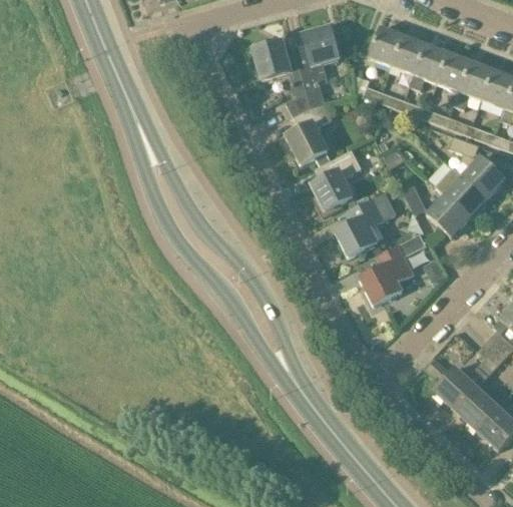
[(339,57),(330,26),(303,33),(311,60),(300,63),(299,63),(311,107),(325,103),(326,103),(320,83),(329,81),(323,62),(339,57)]
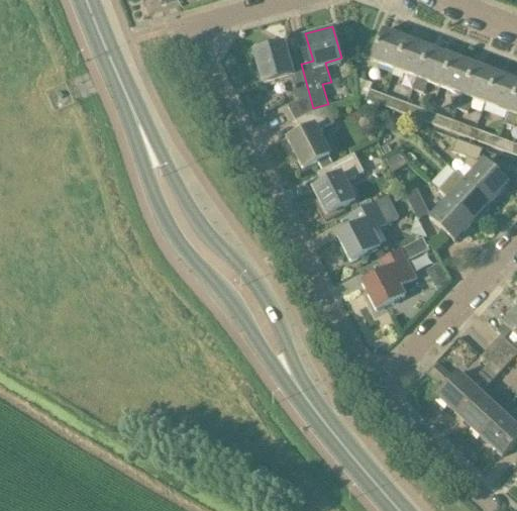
[(384,26),(372,58),(395,67),(407,35),(384,26)]
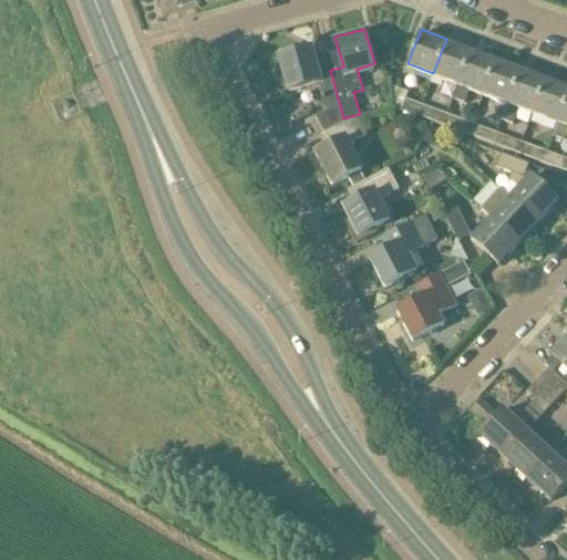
[(446,39),(433,73),(457,82),(459,83),(472,48),(446,39)]
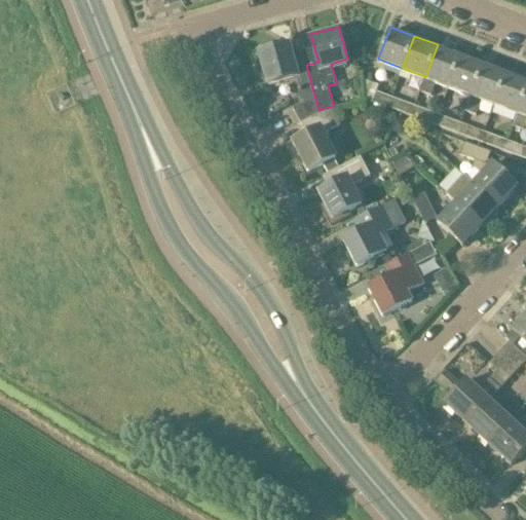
[(318,110),(306,65),(305,61),(302,48),(292,51),(289,41),(259,49),(268,81),(297,73),(304,99),(293,105),(301,119),(318,110)]
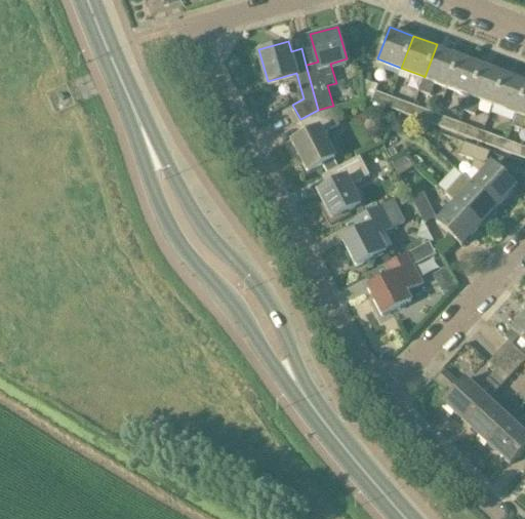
[(447,85),(459,53),(437,44),(425,77),(423,76),(418,88),(431,92),(435,81),(447,85)]
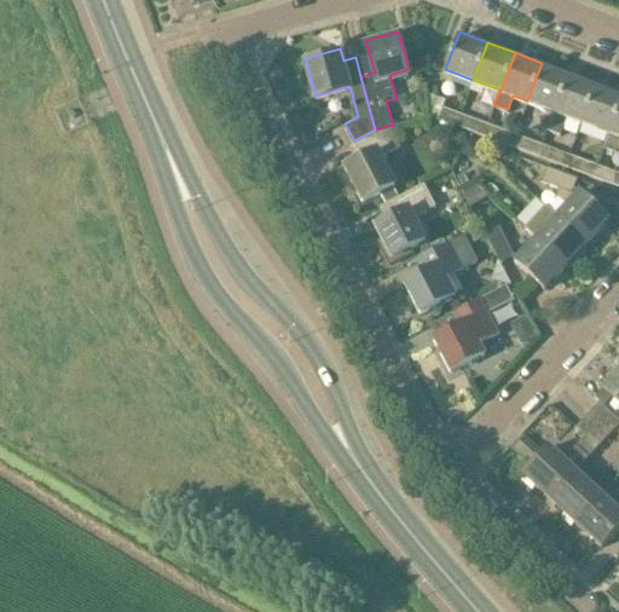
[(542,63),(527,100),(554,110),(555,110),(570,73),(542,63)]
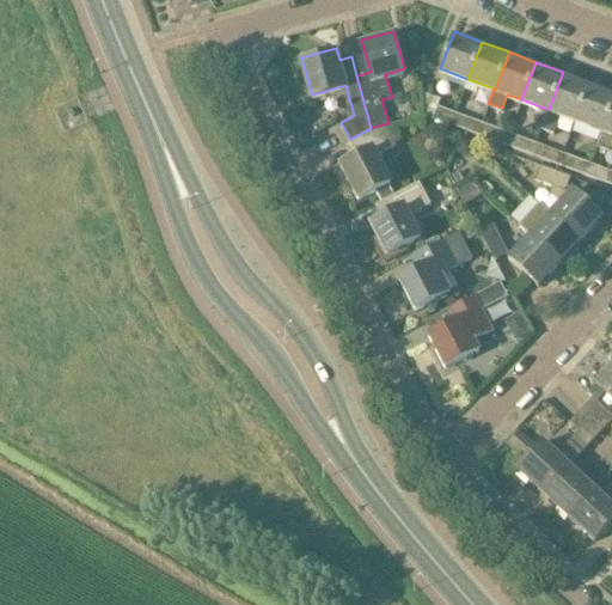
[(575,120),(589,83),(563,72),(549,109),(548,109),(542,126),(555,130),(561,114),(575,120)]
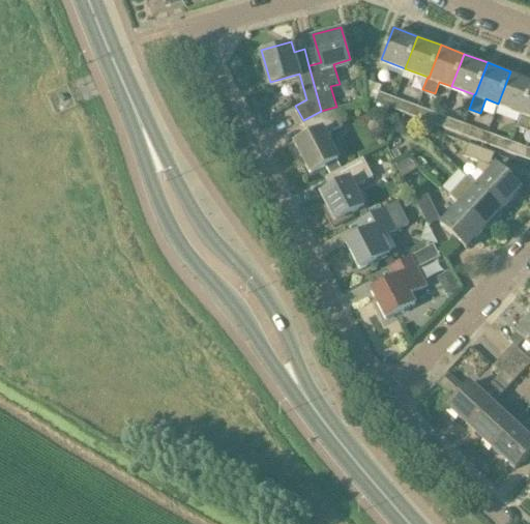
[(529,78),(510,71),(498,104),(521,112),(522,112),(529,90),(529,78)]
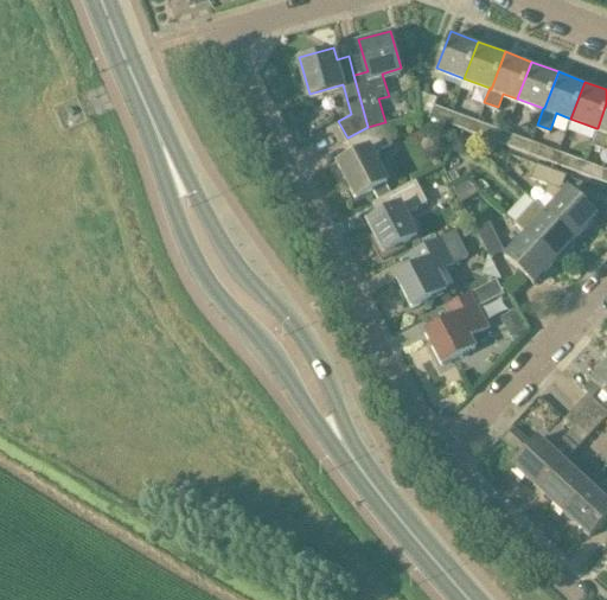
[(446,119),(447,120),(448,120),(453,109),(435,102),(436,97),(421,91),(422,115),(443,125),(446,119)]
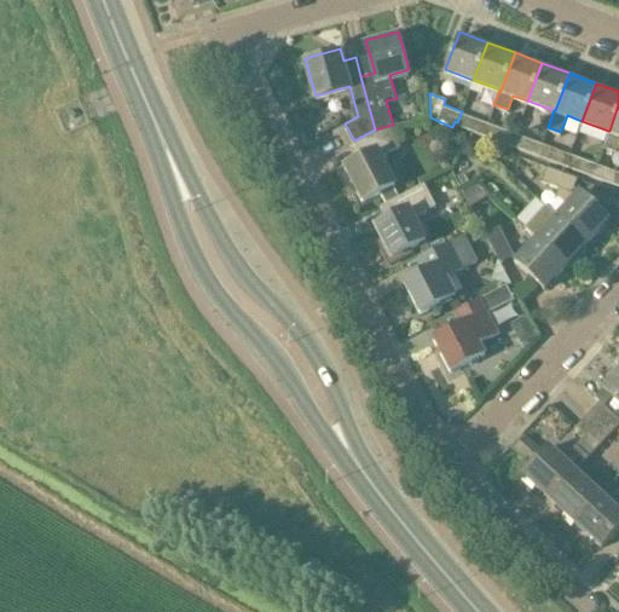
[(618,105),(609,131),(608,131),(603,144),(617,149),(618,142),(618,105)]
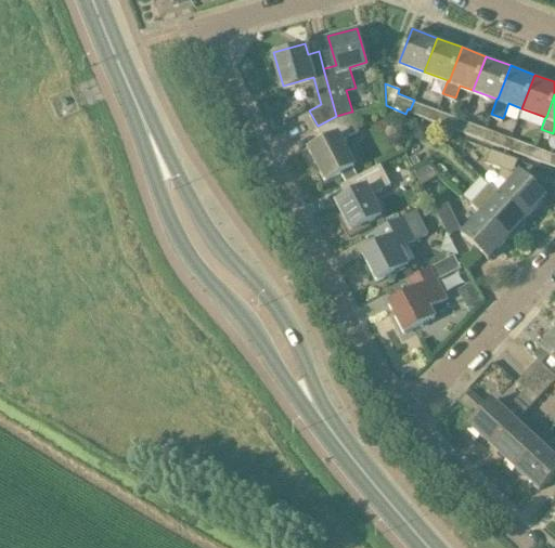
[(414,100),(410,109),(435,119),(438,108),(414,100)]
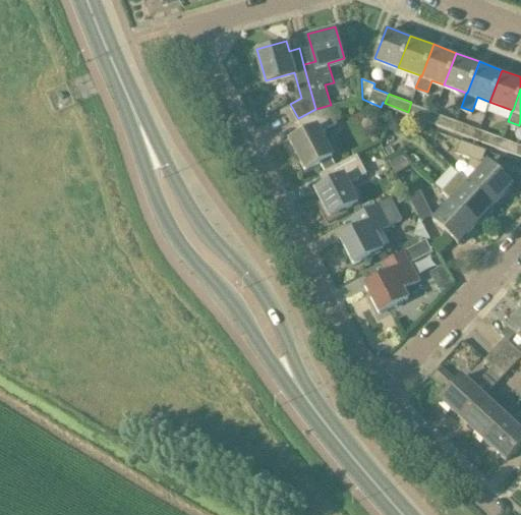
[(411,102),(408,112),(430,120),(435,111),(411,102)]
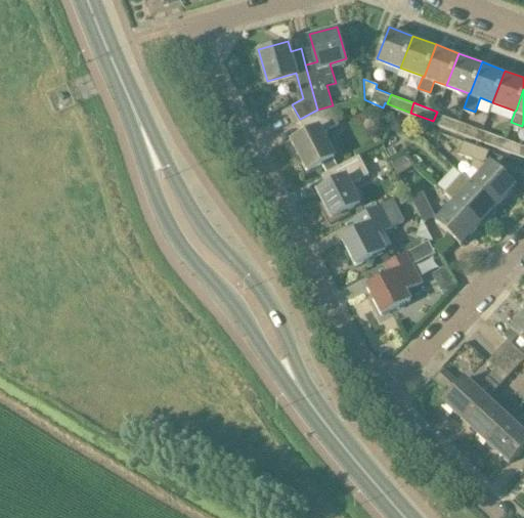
[(307,168),(336,154),(322,130),(339,121),(332,105),(317,110),(300,119),(306,131),(292,138),(307,168)]
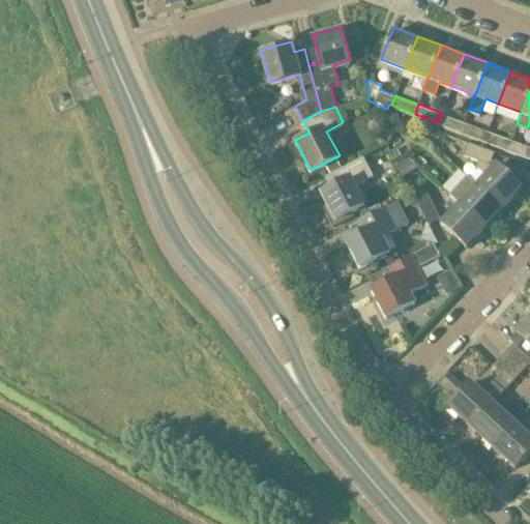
[(442,113),(438,122),(462,132),(465,121),(442,113)]
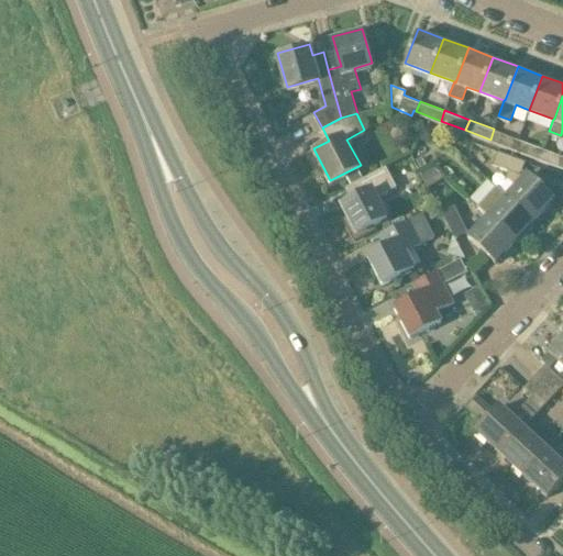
[(427,140),(434,136),(439,129),(424,122),(419,135),(427,140)]
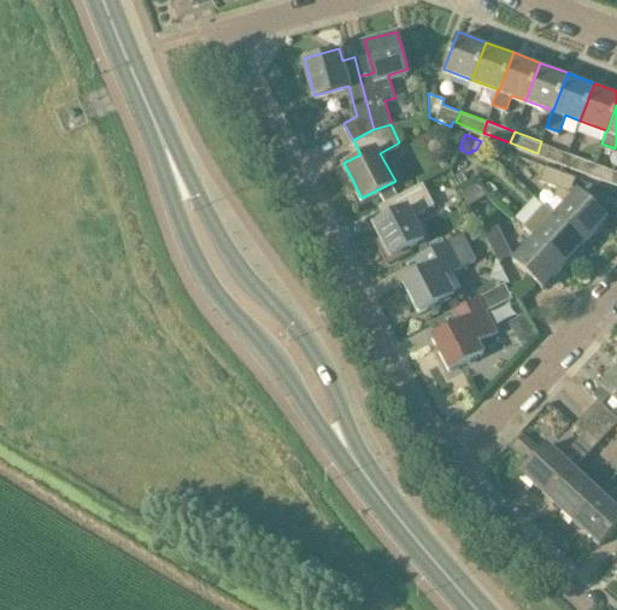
[(447,150),(453,146),(453,140),(447,136),(441,140),(441,146),(447,150)]
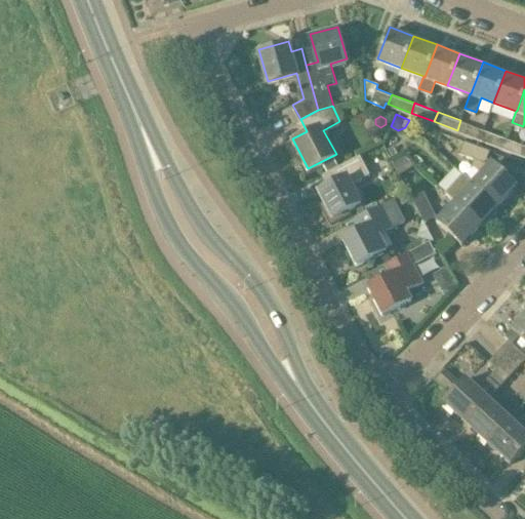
[(460,120),(457,130),(480,138),(484,128),(460,120)]
